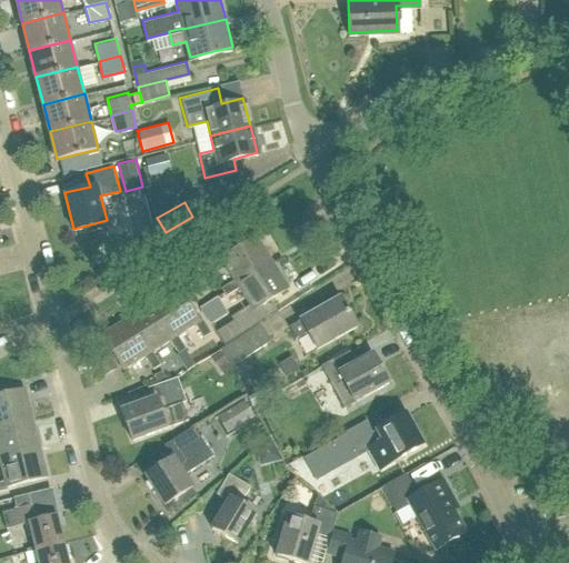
[(221,258),(233,278),(221,285),(225,291),(273,260),(257,234),(221,258)]
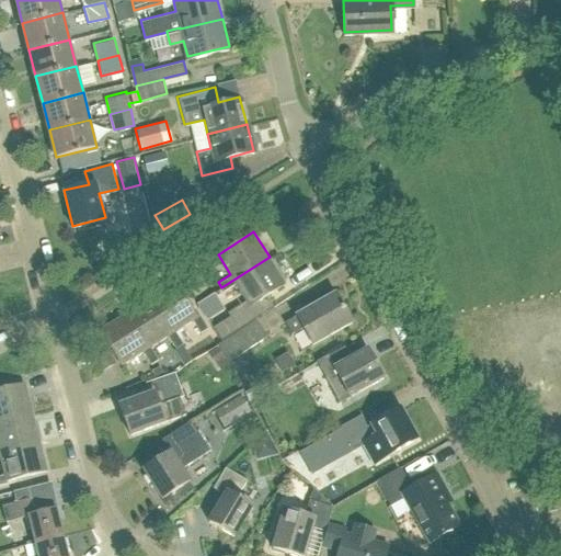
[(236,282),(247,299),(235,307),(239,315),(252,306),(251,305),(286,282),(270,257),(221,287),(224,290),(236,282)]
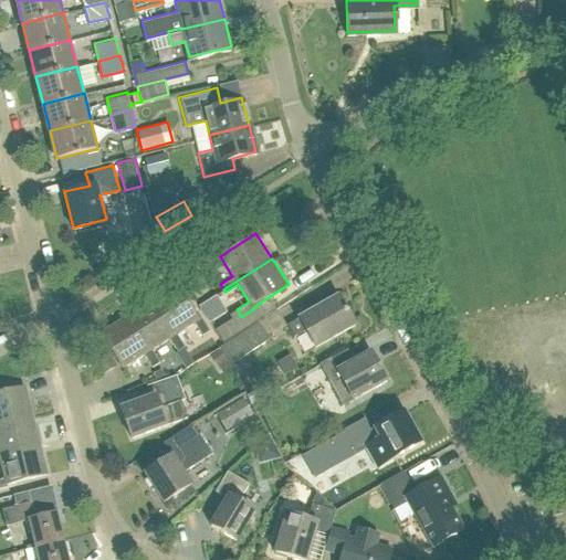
[(201,315),(199,317),(177,283),(152,298),(174,334),(177,331),(195,320),(202,334),(210,328),(201,315)]
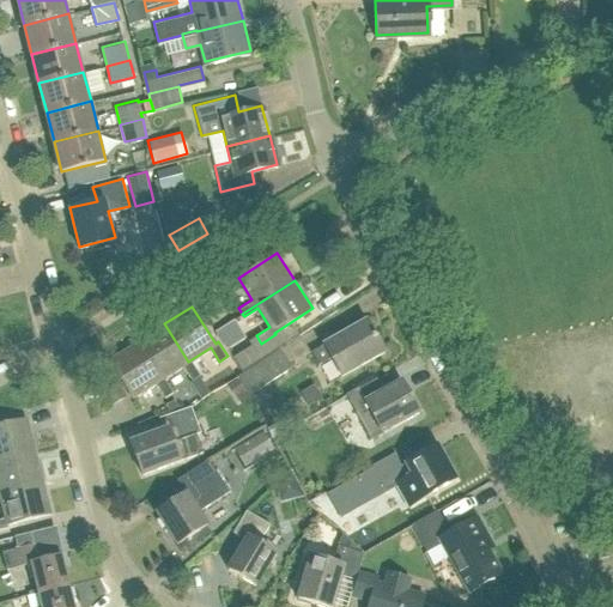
[(226,327),(236,345),(250,338),(240,319),(226,327)]
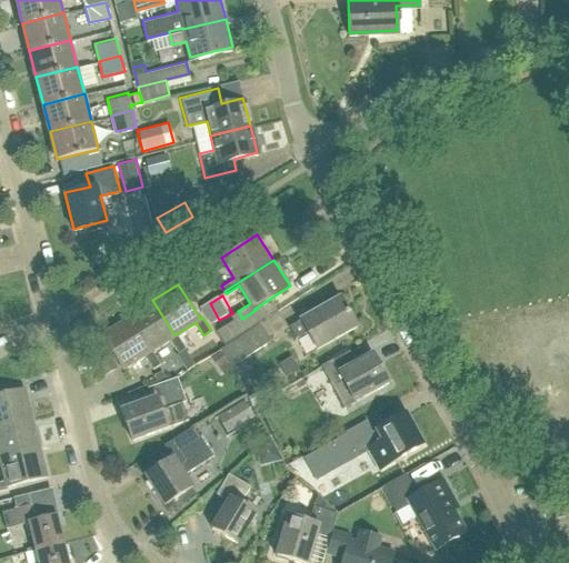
[(318,309),(302,317),(289,323),(295,337),(308,330),(317,347),(358,327),(342,297),(327,304),(325,299),(315,303),(318,309)]
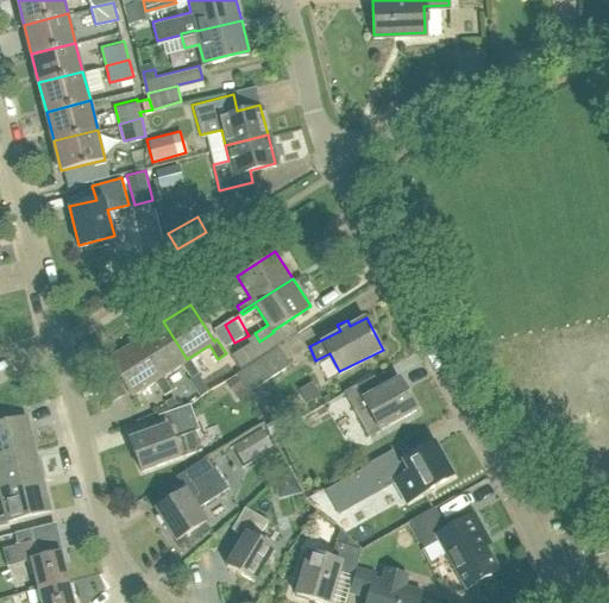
[(163,321),(137,338),(161,376),(164,374),(182,362),(192,376),(199,371),(190,357),(187,359),(163,321)]
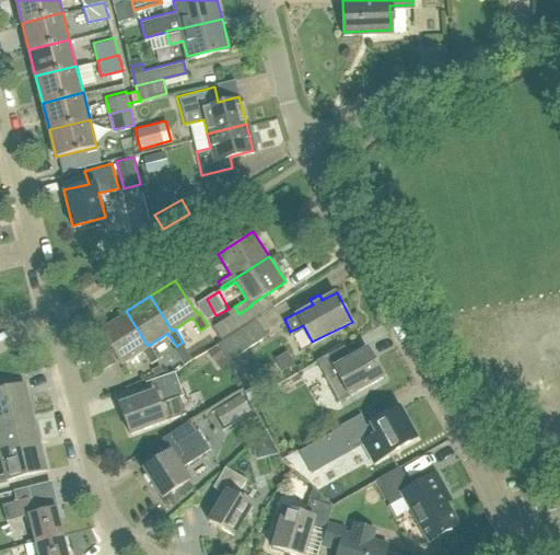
[(148,346),(126,311),(101,327),(123,362),(143,348),(151,361),(159,357),(151,344),(148,346)]
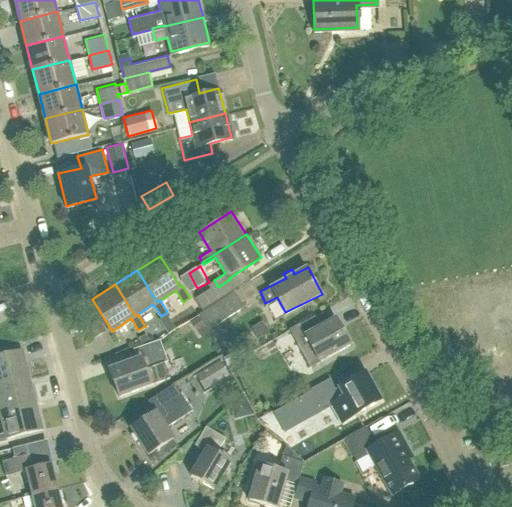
[(198,312),(208,328),(244,304),(234,289),(198,312)]
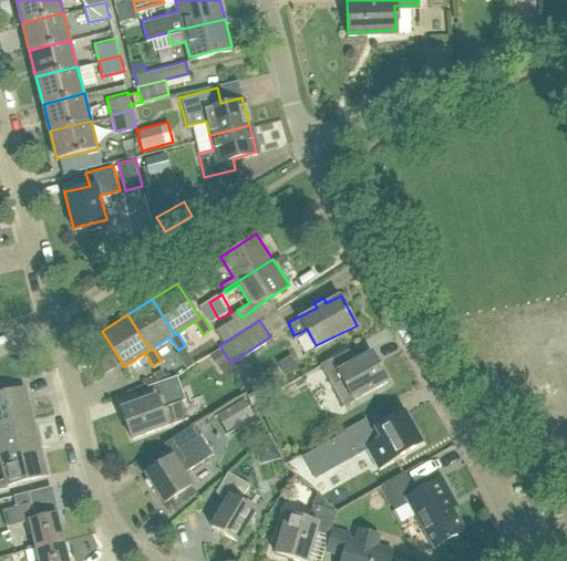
[(186,345),(177,350),(186,364),(195,359),(186,345)]
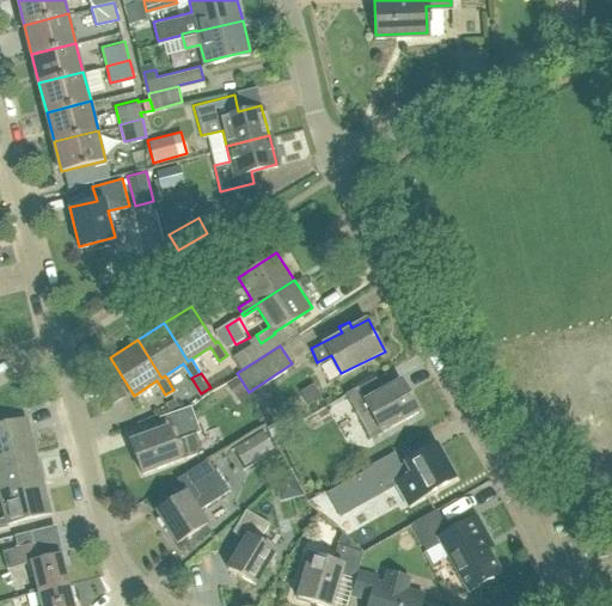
[(347,392),(354,406),(372,436),(417,410),(399,379),(384,389),(375,375),(347,392)]
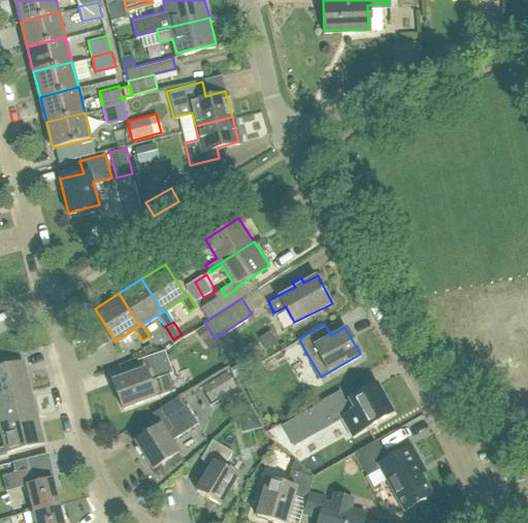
[(102,326),(91,332),(97,345),(108,338),(102,326)]
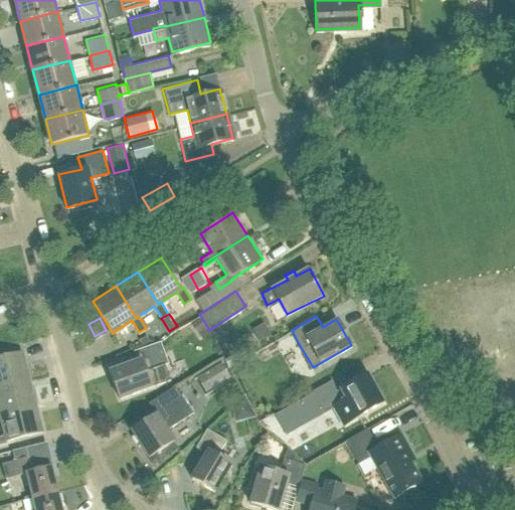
[(120,396),(153,384),(172,377),(166,363),(170,361),(161,338),(134,348),(138,359),(110,369),(120,396)]
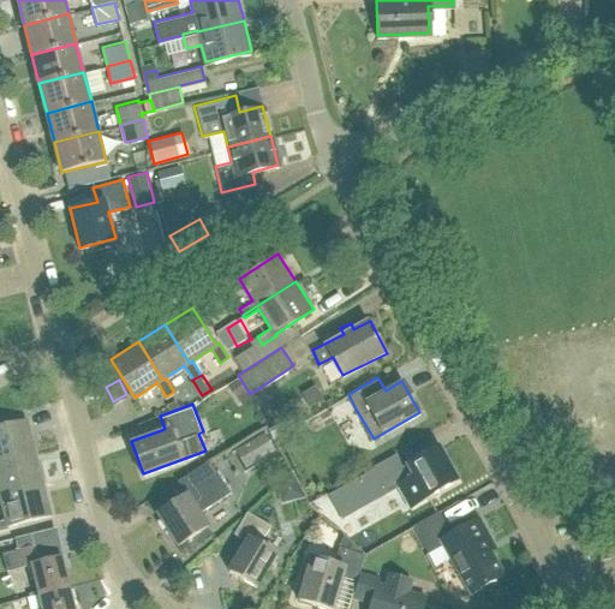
[(0,424),(0,458),(34,451),(25,418),(0,424)]
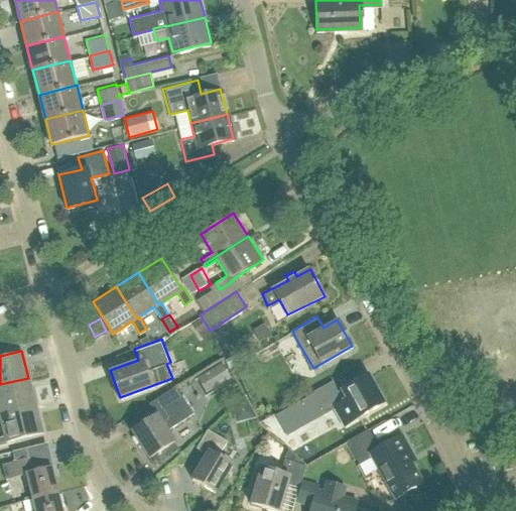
[(332,381),(313,390),(304,395),(311,408),(299,414),(308,430),(329,419),(324,409),(335,404),(344,421),(382,401),(367,373),(337,389),(332,381)]
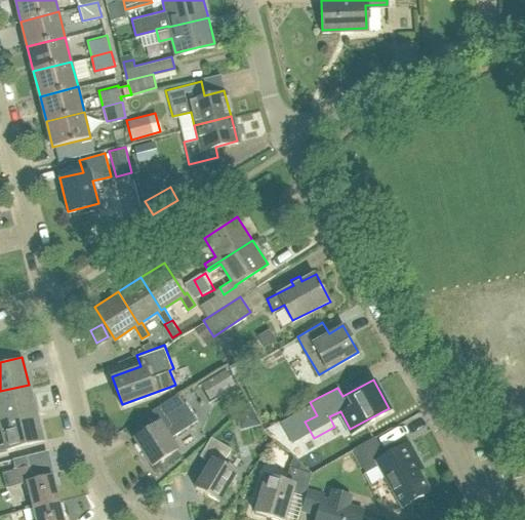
[(0,420),(35,411),(29,385),(0,391),(0,420)]
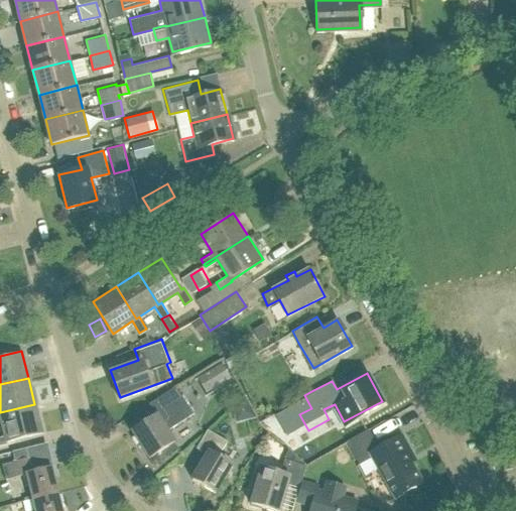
[(130,429),(147,457),(173,440),(165,429),(191,412),(174,386),(148,402),(155,413),(130,429)]
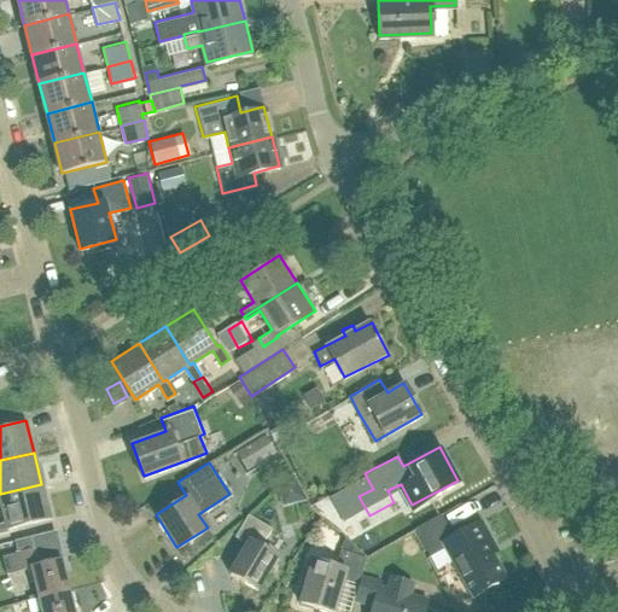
[(0,501),(5,522),(0,522),(0,531),(7,530),(6,528),(48,517),(41,484),(0,494),(0,501)]
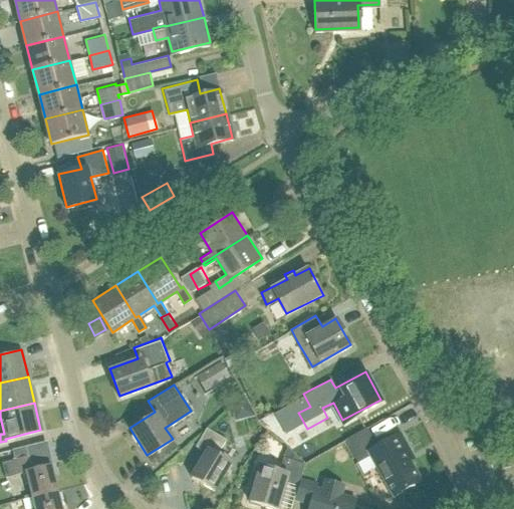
[(206,426),(194,445),(205,451),(191,475),(213,489),(229,461),(216,454),(225,438),(206,426)]
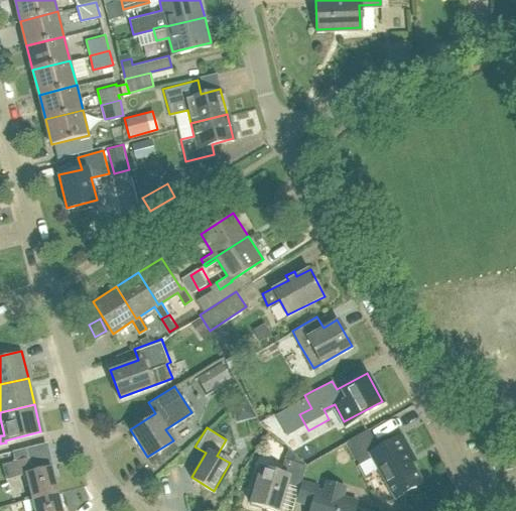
[(347,439),(360,463),(365,472),(377,465),(395,496),(424,480),(409,454),(413,452),(402,432),(375,448),(372,441),(376,439),(369,427),(347,439)]
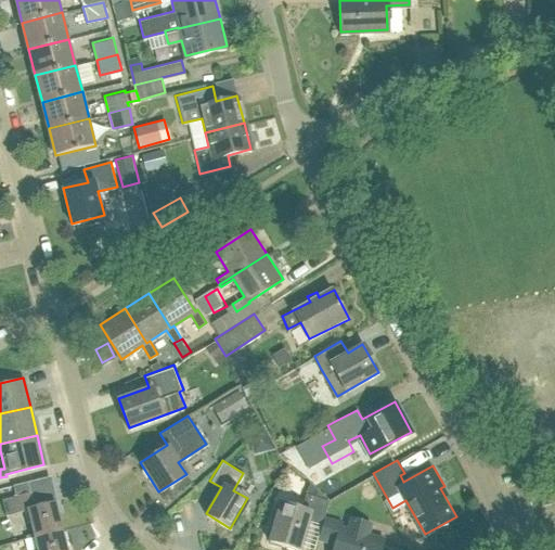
[(34,535),(62,527),(54,501),(35,507),(30,490),(14,495),(18,511),(26,509),(34,535)]
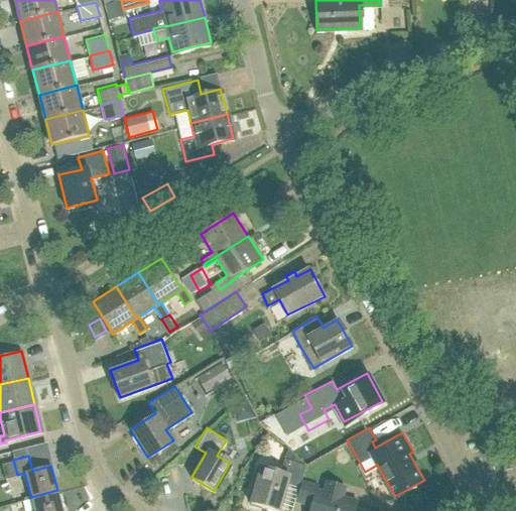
[(297,486),(303,463),(283,457),(279,471),(260,466),(249,502),(278,510),(286,483),(297,486)]
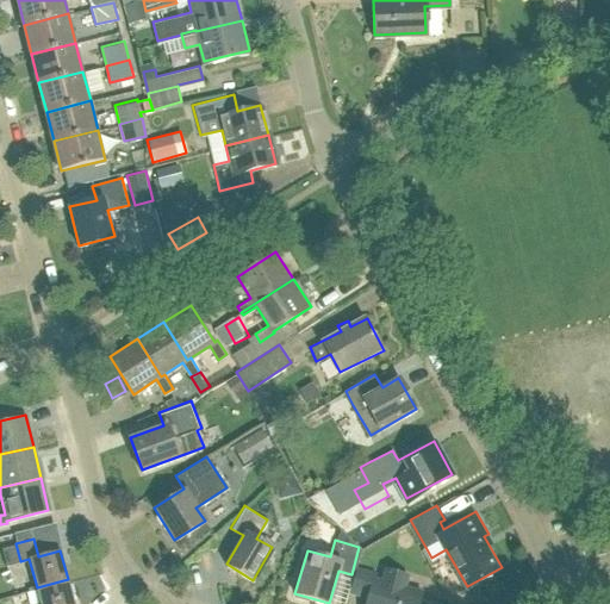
[(368,596),(365,603),(417,603),(422,591),(404,586),(408,574),(385,567),(381,579),(374,577),(377,572),(358,566),(350,590),(368,596)]
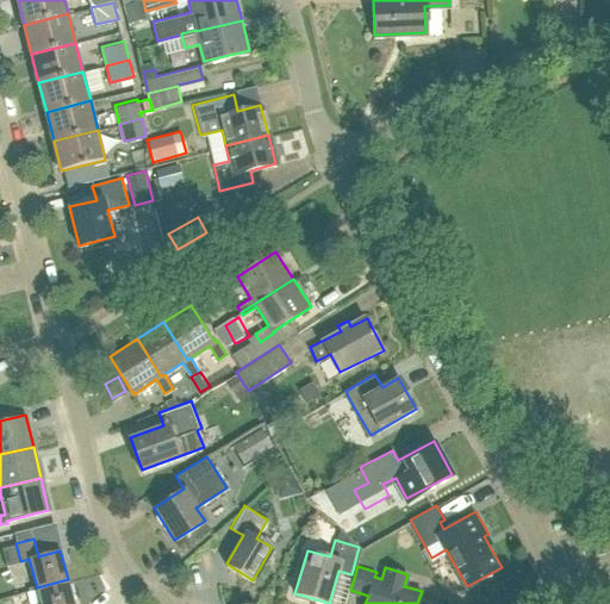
[(74,603),(68,579),(37,587),(41,603),(74,603)]
